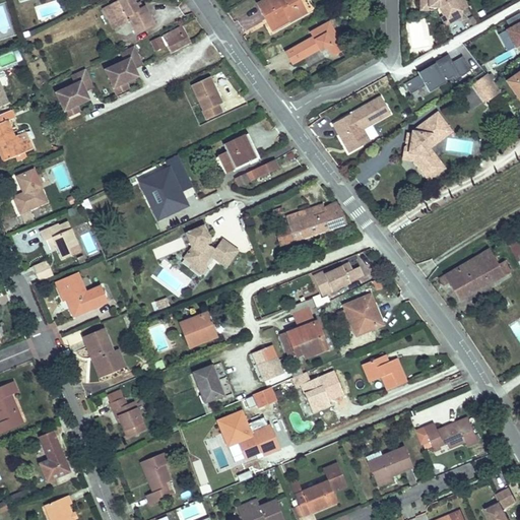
[(133,0),(119,0),(109,5),(118,24),(129,19),(136,33),(153,23),(144,5),(138,8),(133,0)]
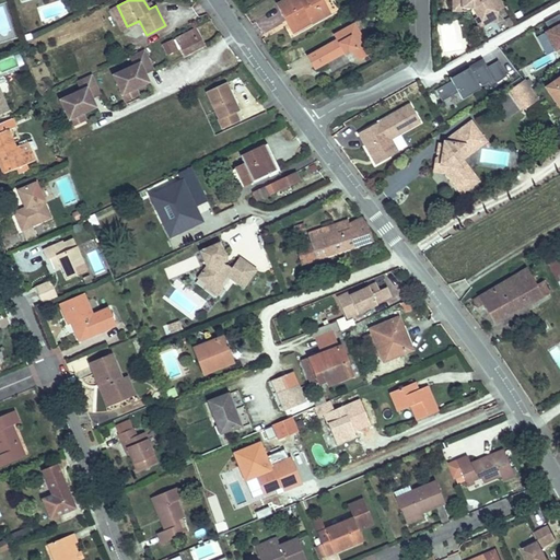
[(282,0),(277,3),(284,16),(288,14),(293,22),(308,14),(313,21),(329,11),(331,14),(340,10),(334,0),(282,0)]
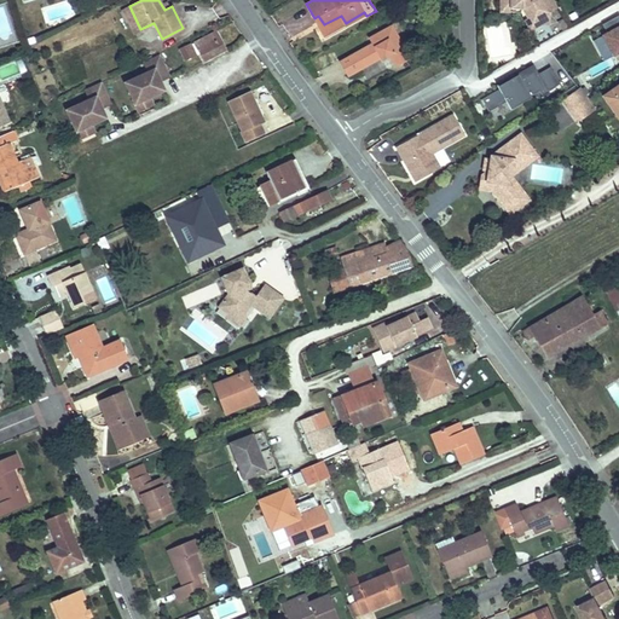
[(501,0),(501,7),(522,7),(528,18),(536,15),(541,24),(549,24),(549,12),(559,6),(554,0),(501,0)]
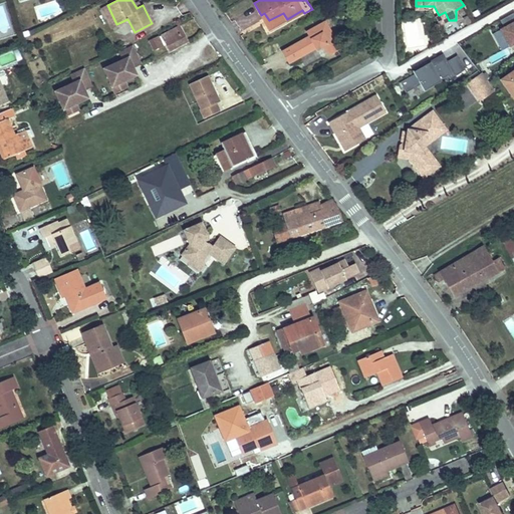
[(116,24),(107,5),(102,8),(112,27),(116,24)]
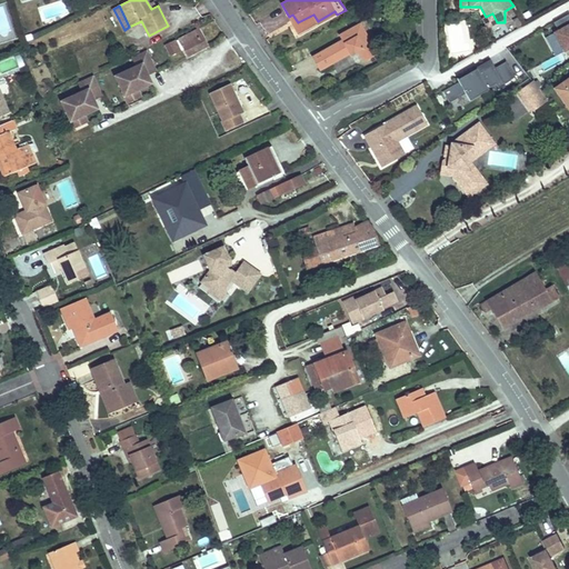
[(486,17),(483,18),(488,27),(497,22),(492,13),(486,17)]
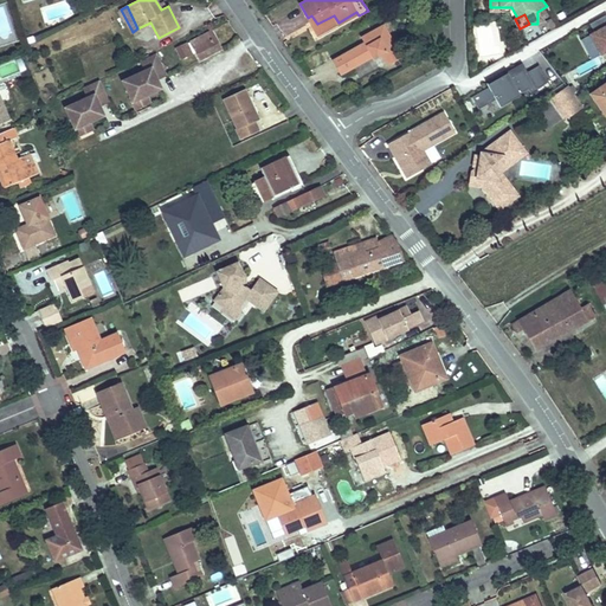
[(311,15),(308,18),(316,34),(339,23),(334,15),(317,24),(311,15)]
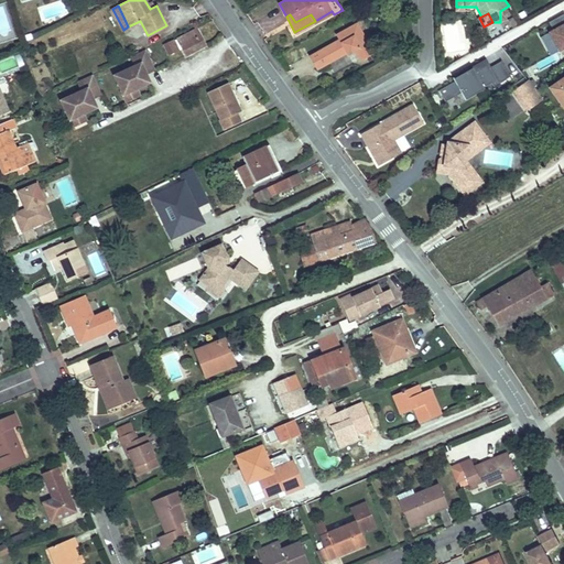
[(563,15),(549,24),(553,32),(540,39),(551,60),(563,52),(563,15)]
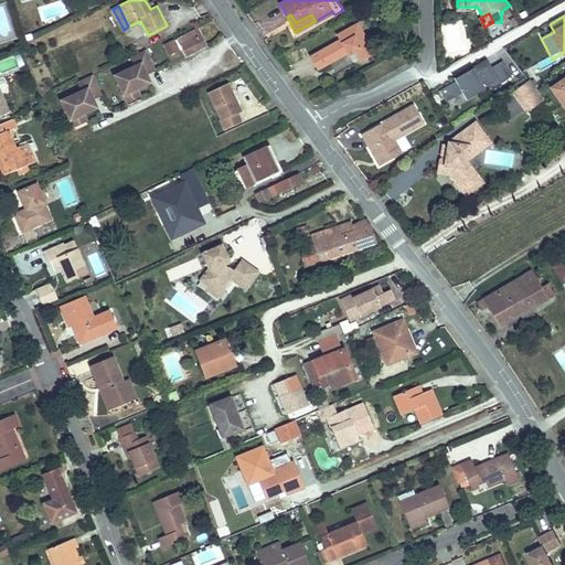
[(341,39),(311,55),(318,67),(347,52),(348,53),(355,49),(361,59),(373,52),(356,22),(338,33),(341,39)]
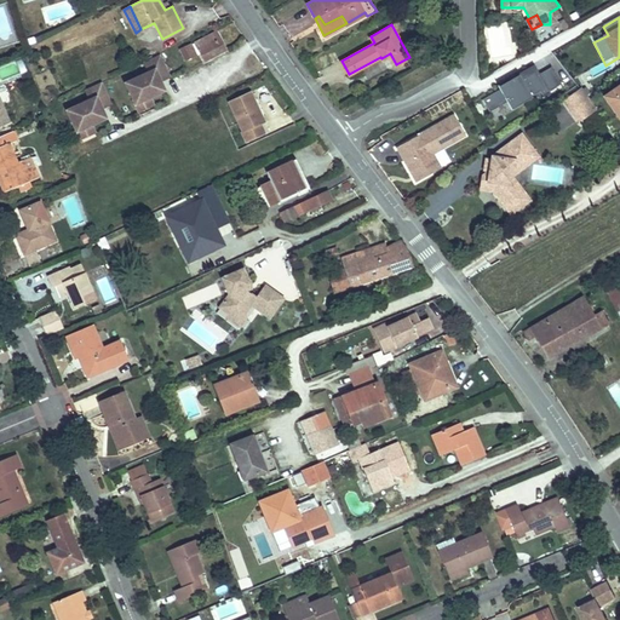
[(216,33),(195,44),(205,62),(225,51),(216,33)]
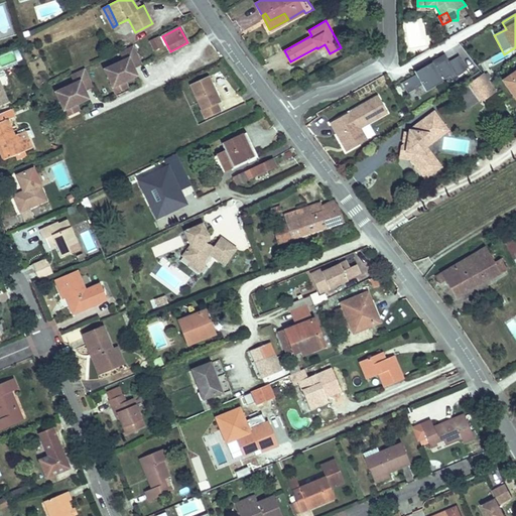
[(158,37),(150,41),(154,49),(162,45),(158,37)]
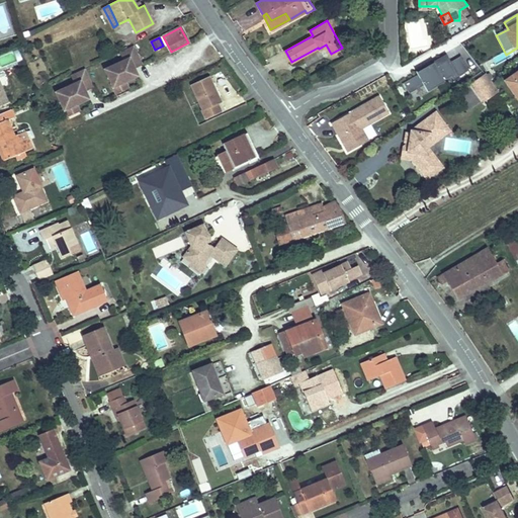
[(135,46),(120,53),(123,60),(105,69),(113,87),(125,81),(139,75),(135,68),(134,65),(141,62),(135,46)]
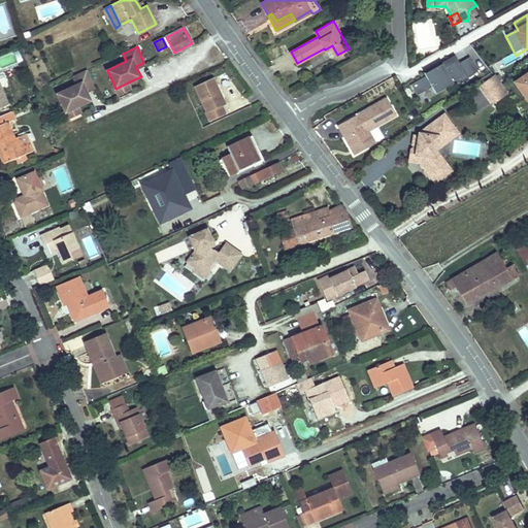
[(498,71),(525,56),(521,50),(494,65),(498,71)]
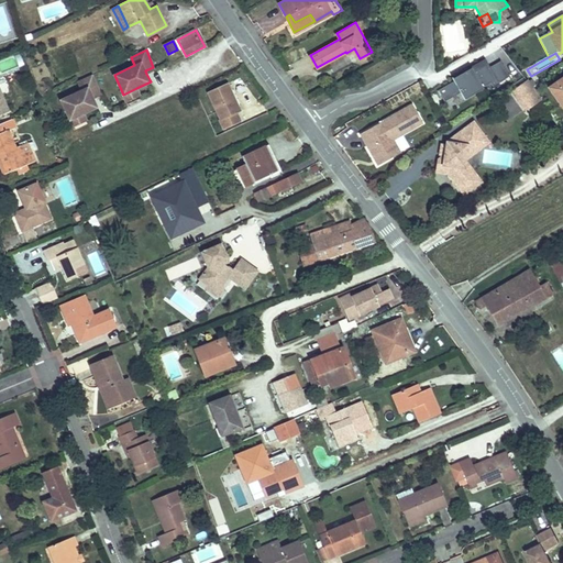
[(496,54),(486,59),(490,66),(499,61),(496,54)]
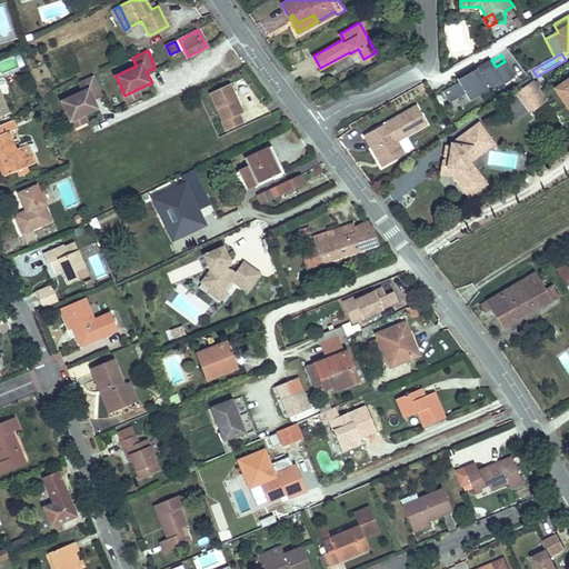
[(0,75),(20,67),(16,57),(0,62),(0,75)]
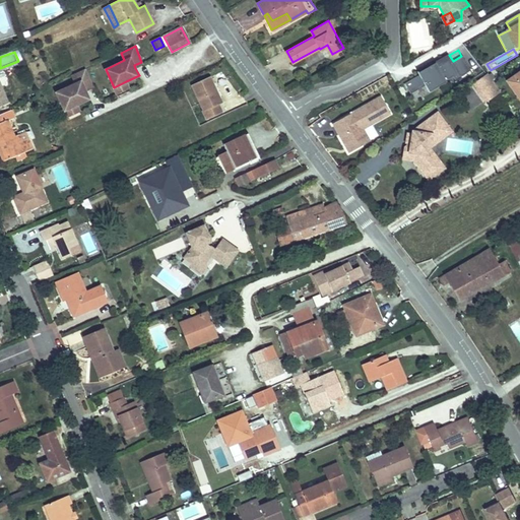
[(419,74),(403,83),(409,94),(426,85),(429,90),(445,81),(444,80),(453,75),(456,80),(471,71),(462,56),(453,62),(448,54),(418,71),(419,74)]
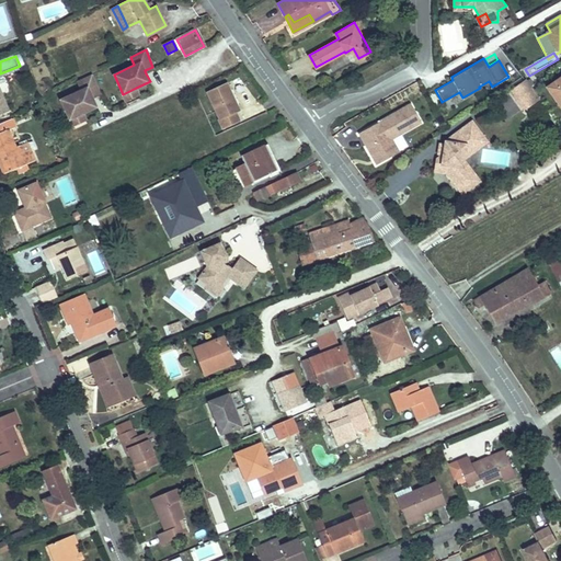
[(542,77),(538,71),(525,80),(529,86),(542,77)]
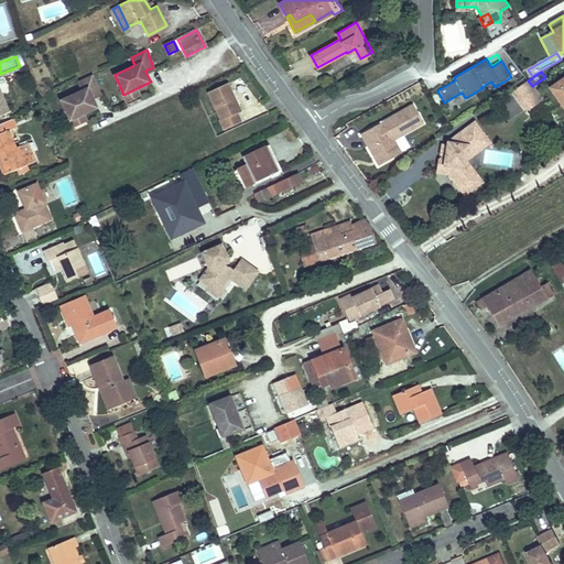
[(93,75),(77,82),(82,89),(61,99),(71,119),(84,114),(97,107),(94,98),(91,96),(100,91),(93,75)]
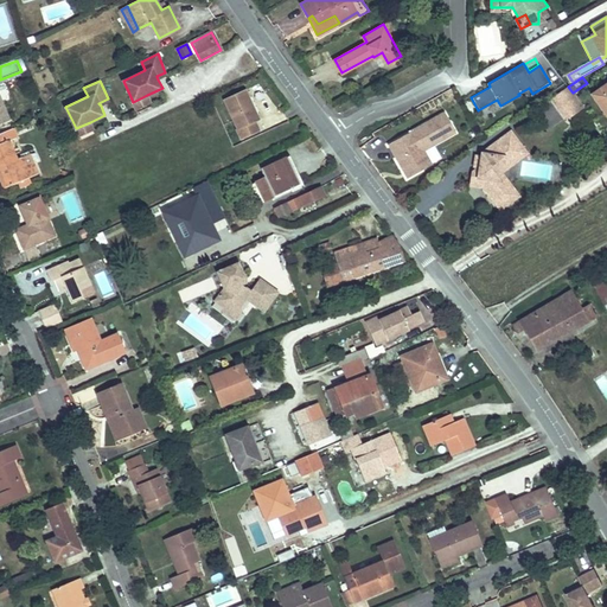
[(573,93),(568,87),(553,98),(567,117),(581,107),(580,103),(586,98),(594,93),(587,83),(573,93)]
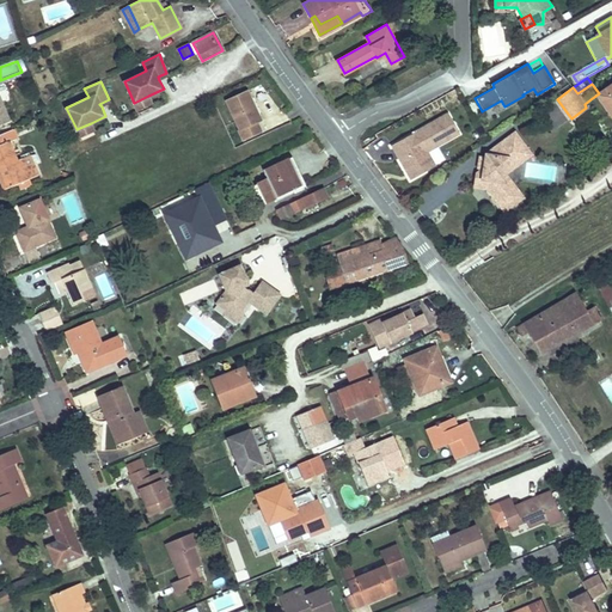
[(249,90),(226,99),(240,129),(239,130),(243,140),(262,132),(258,122),(262,120),(249,90)]
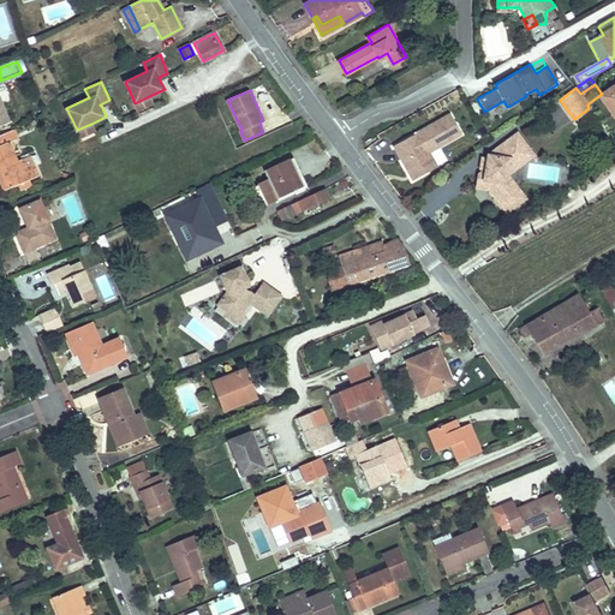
[(597,105),(605,99),(602,94),(593,100),(597,105)]
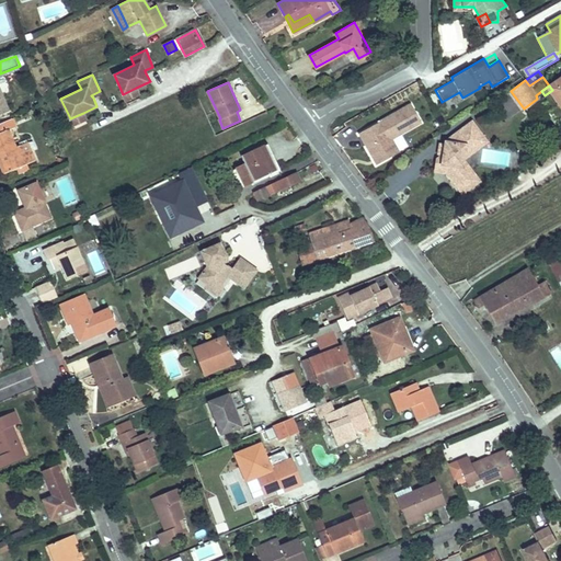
[(136,88),(123,94),(126,102),(140,95),(136,88)]
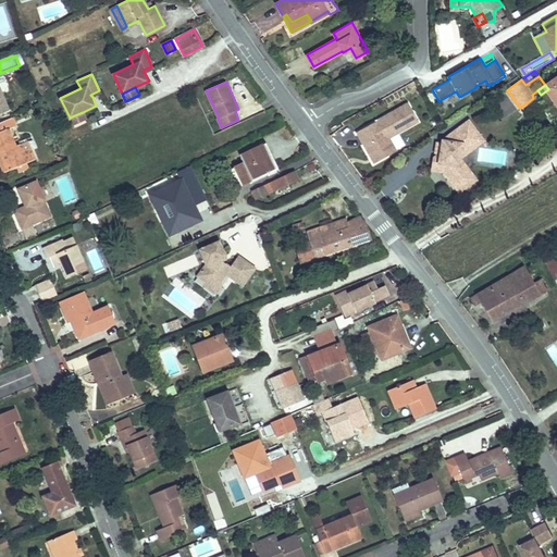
[(408,101),(357,131),(374,161),(397,149),(390,136),(419,120),(408,101)]
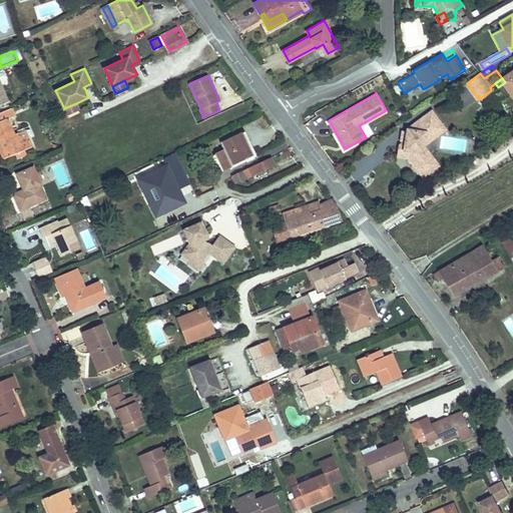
[(76,103),(64,108),(67,115),(79,109),(76,103)]
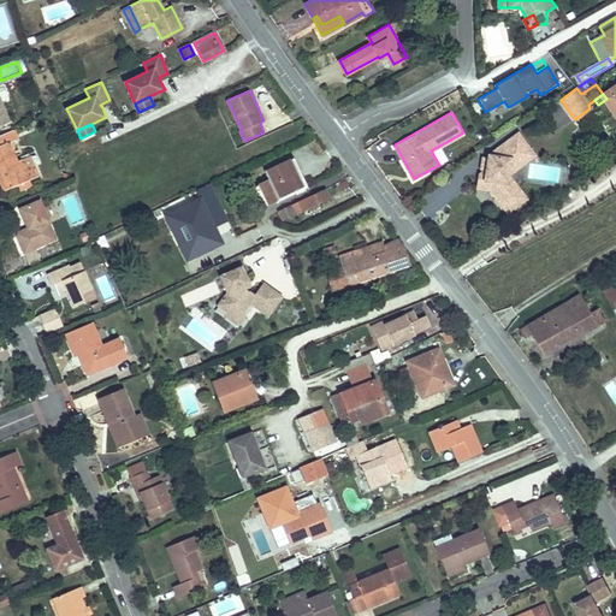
[(0,171),(7,190),(18,185),(29,182),(30,181),(22,161),(17,164),(9,144),(18,141),(15,132),(0,137),(0,171)]
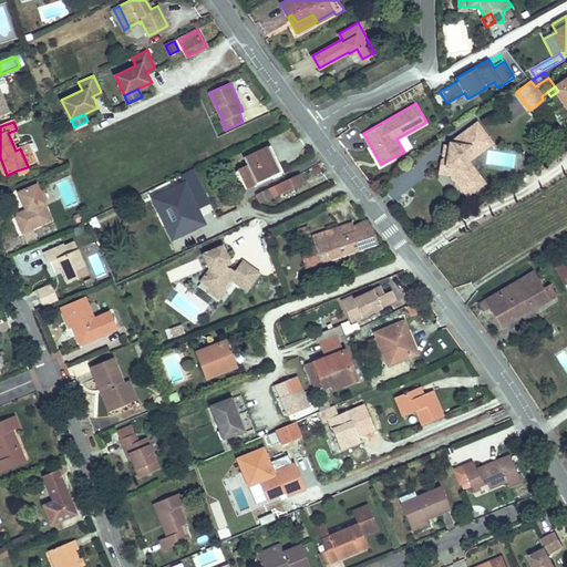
[(478,145),(482,150),(492,142),(476,122),(450,142),(449,145),(447,154),(447,156),(444,157),(441,158),(439,172),(451,173),(467,195),(484,183),(468,162),(470,158),(473,150),(478,145)]
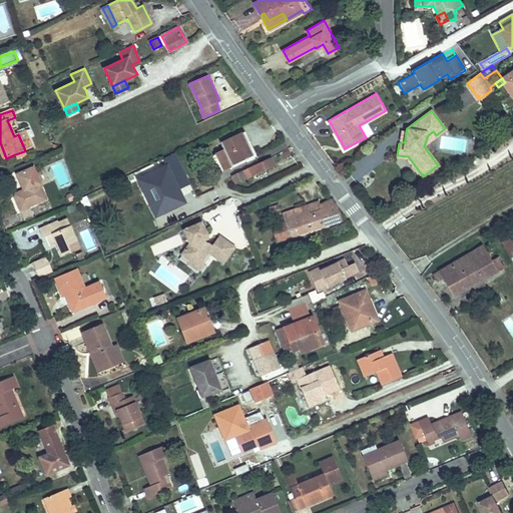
[(25,131),(18,134),(25,150),(31,148),(25,131)]
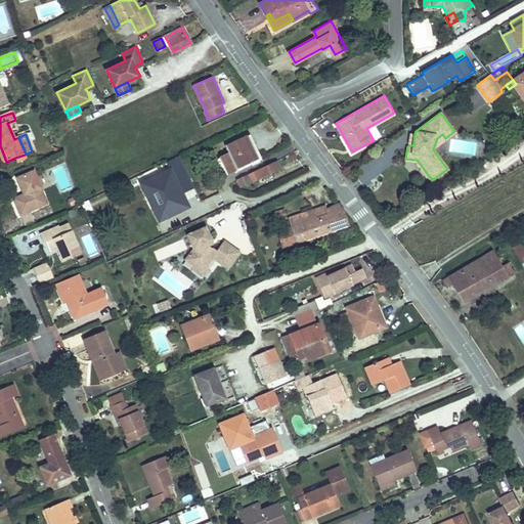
[(226,145),(229,151),(236,168),(237,169),(260,159),(259,158),(249,134),(226,145)]
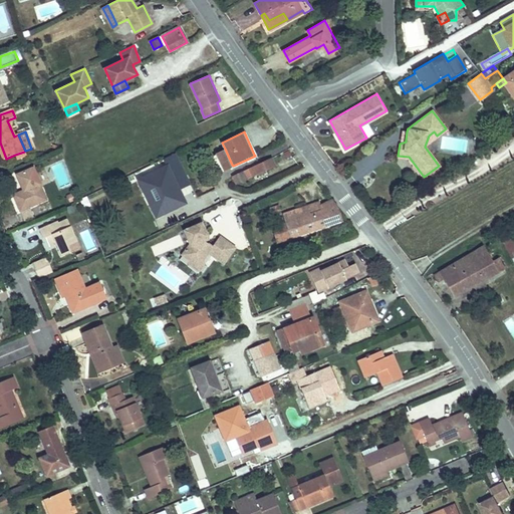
[(426,144),(437,136),(434,132),(429,136),(426,144)]
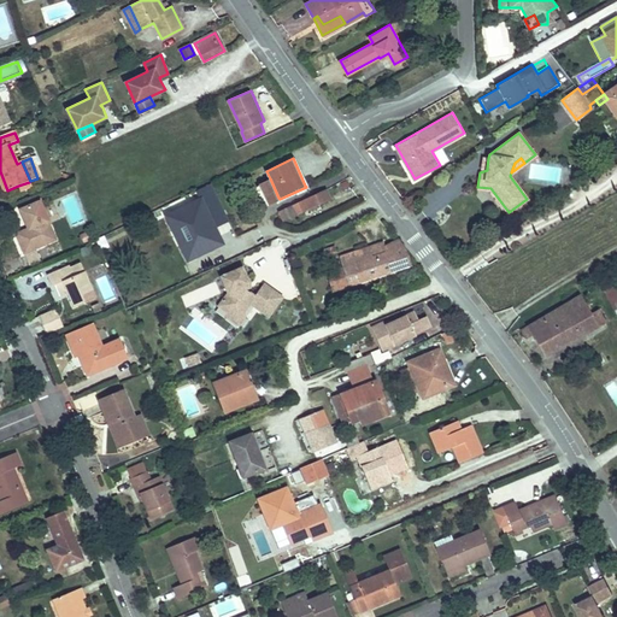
[(278,198),(270,178),(252,187),(260,206),(278,198)]
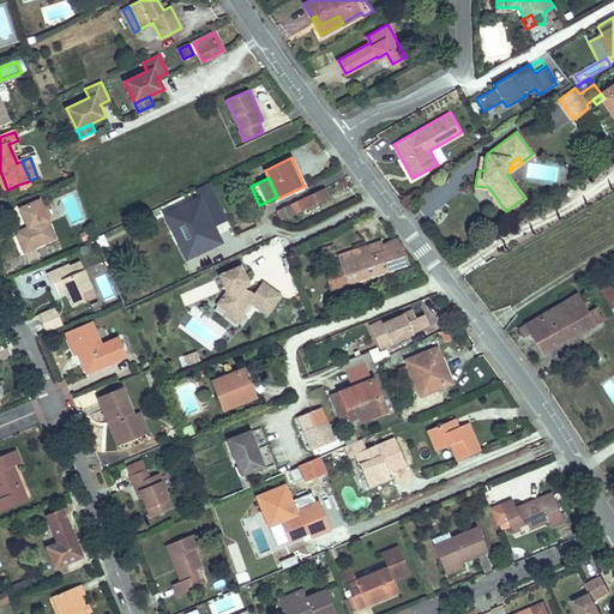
[(210,180),(196,187),(200,196),(214,222),(227,215),(210,180)]
